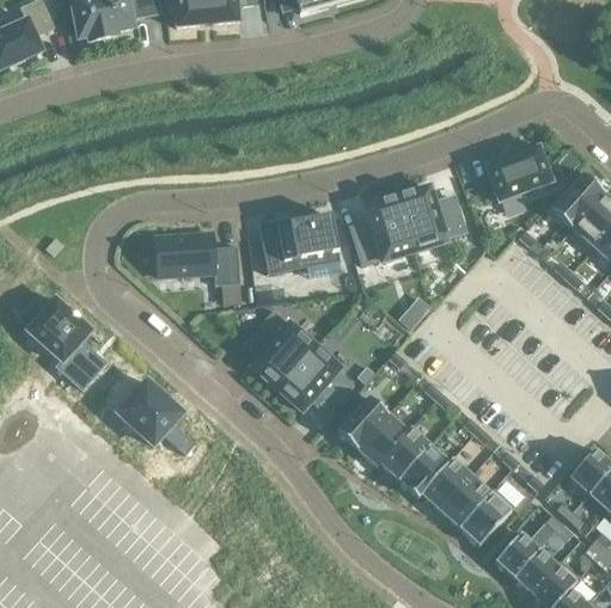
[(0,30),(0,69),(43,50),(36,35),(54,26),(41,0),(38,0),(22,7),(26,18),(0,30)]
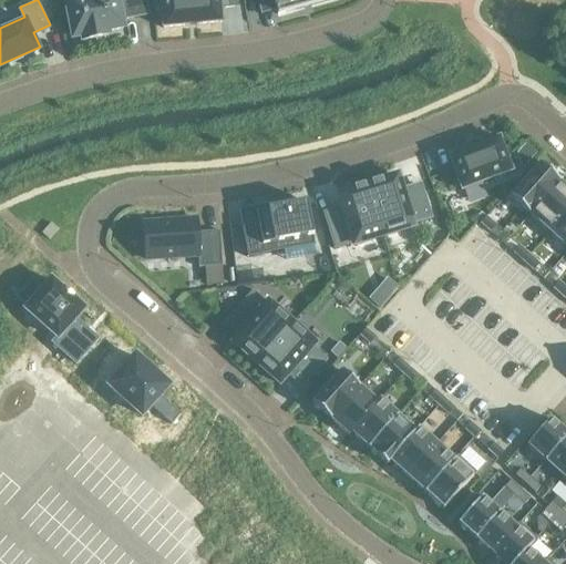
[(148,11),(146,0),(67,0),(73,36),(89,32),(90,38),(109,33),(107,28),(124,24),(122,17),(148,11)]
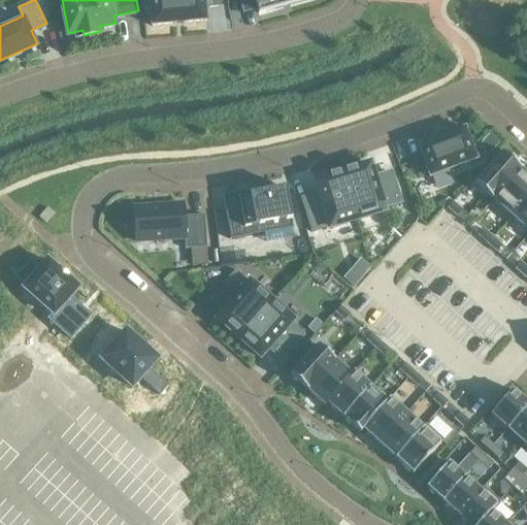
[(150,0),(153,24),(206,19),(205,5),(222,3),(222,0),(150,0)]
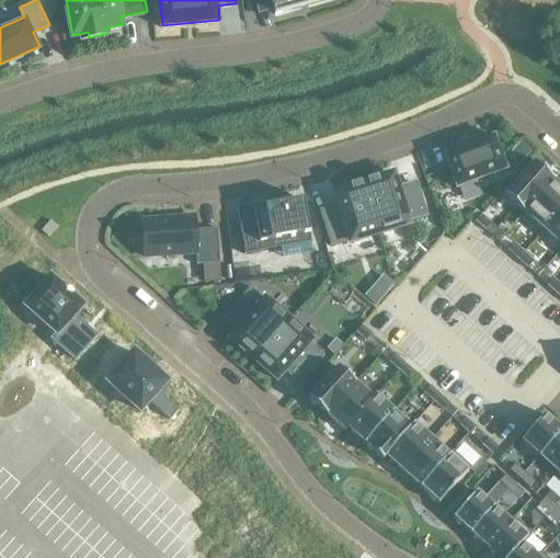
[(255,0),(259,11),(274,8),(275,11),(301,4),(300,1),(305,0),(255,0)]
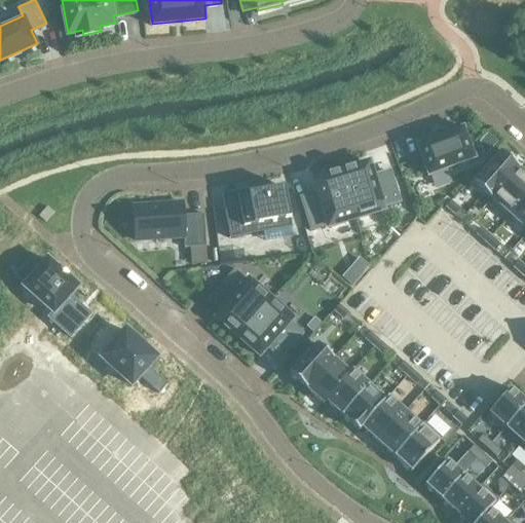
[(463,124),(416,143),(428,174),(476,156),(463,124)]
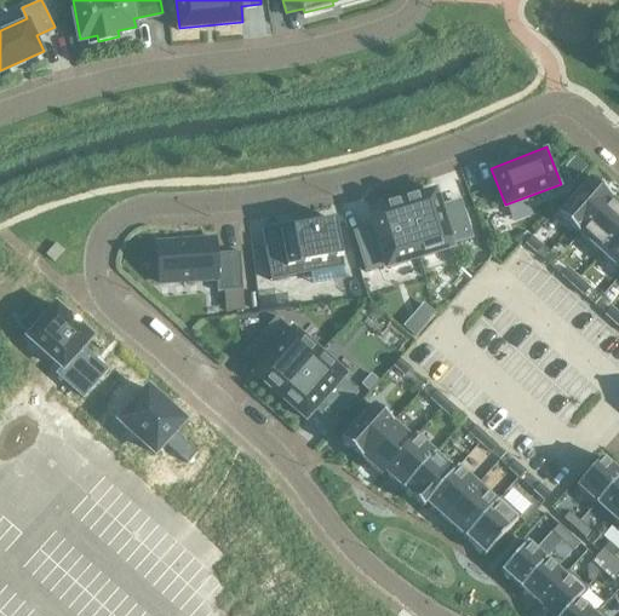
[(612,196),(590,176),(557,212),(579,231),(612,196)]
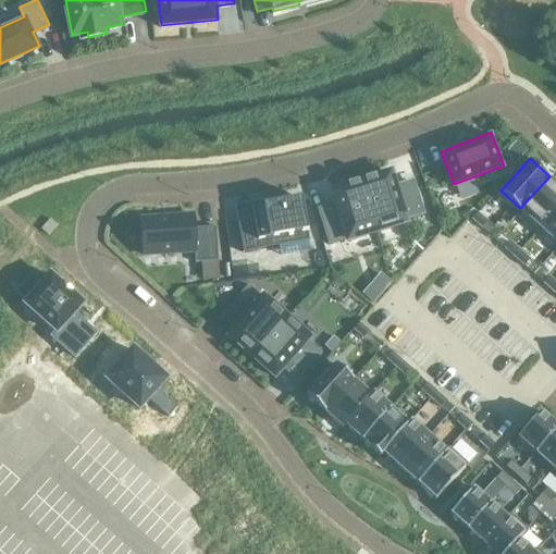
[(391,170),(361,179),(377,229),(406,220),(405,218),(425,212),(416,181),(396,187),(391,170)]
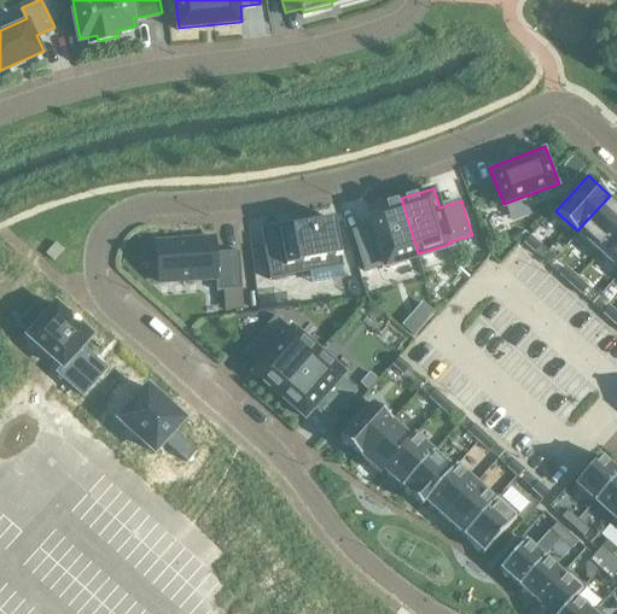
[(616,200),(610,196),(577,231),(599,250),(616,229),(616,200)]
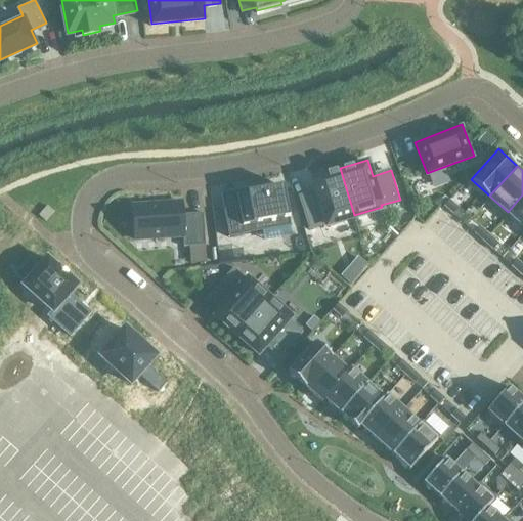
[(317,192),(300,198),(309,227),(327,222),(327,223),(354,215),(340,168),(313,176),(317,192)]
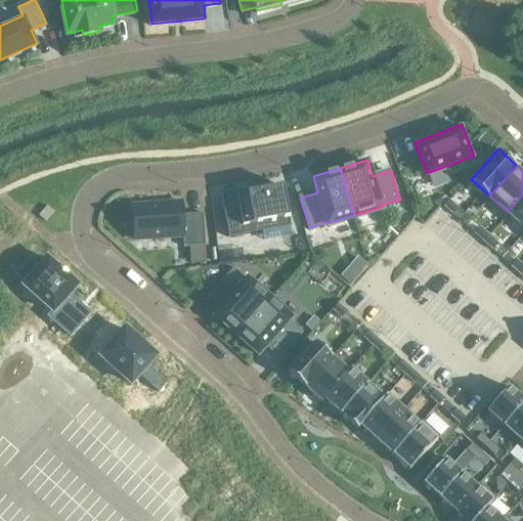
[(242,225),(290,216),(284,183),(235,192),(238,206),(224,209),(229,237),(244,234),(242,225)]
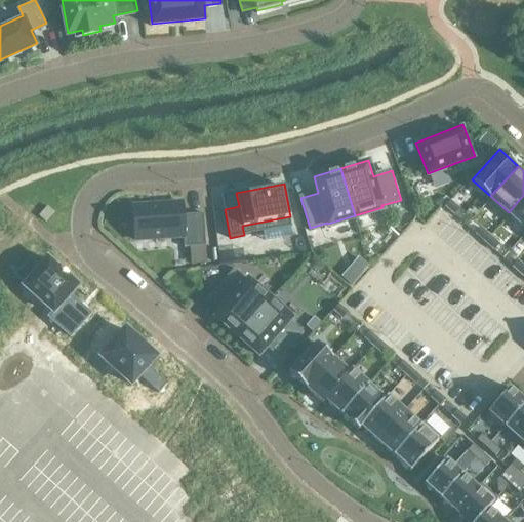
[(523,195),(509,212),(523,226),(523,195)]
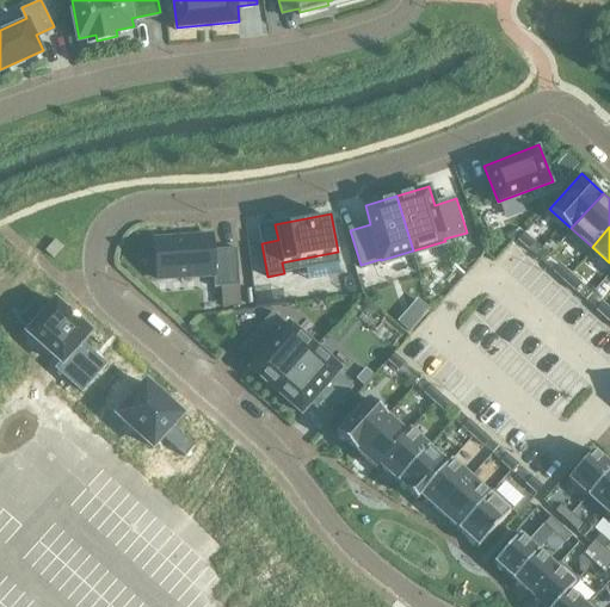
[(536,240),(525,230),(518,239),(529,248),(536,240)]
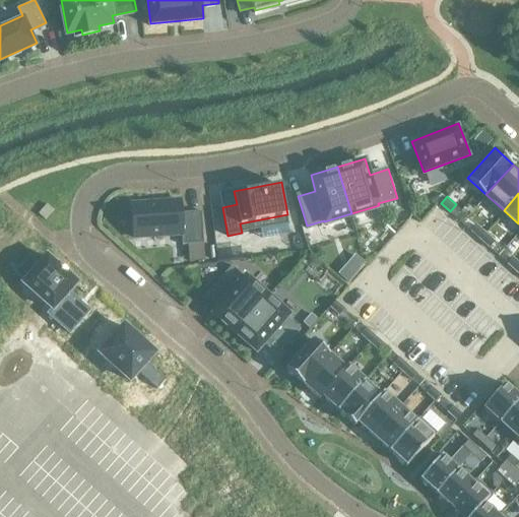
[(181,198),(132,201),(134,235),(182,232),(183,243),(204,241),(202,208),(182,210),(181,198)]
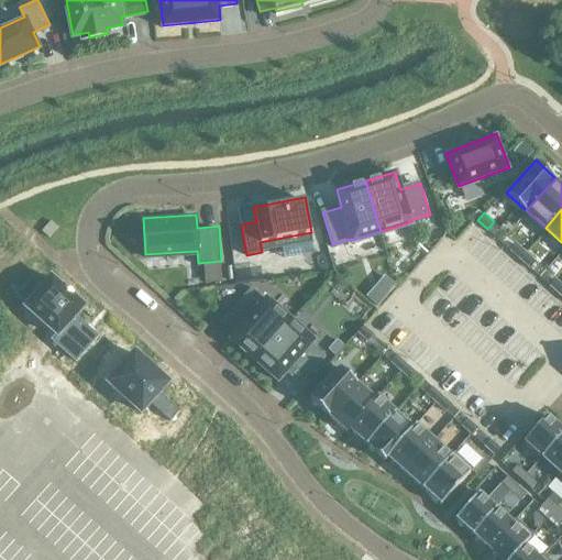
[(526,251),(516,242),(510,249),(519,257),(526,251)]
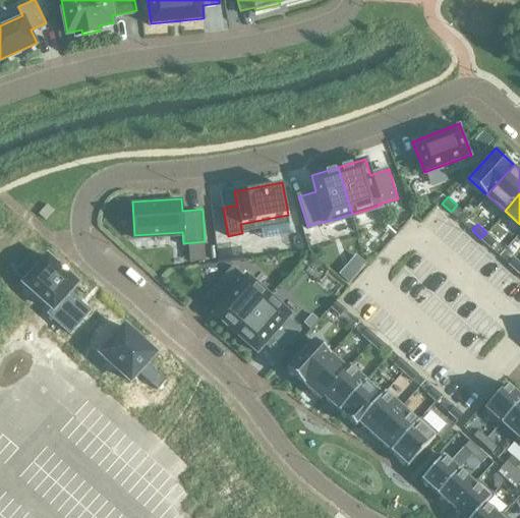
[(496,239),(486,232),(480,238),(489,246),(496,239)]
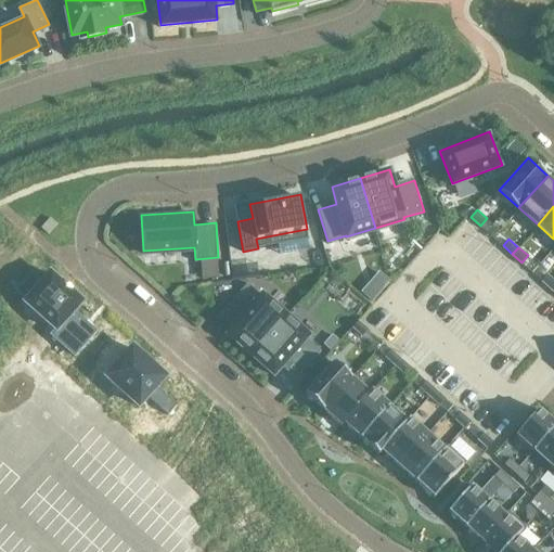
[(374,296),(394,277),(382,266),(363,285),(374,296)]
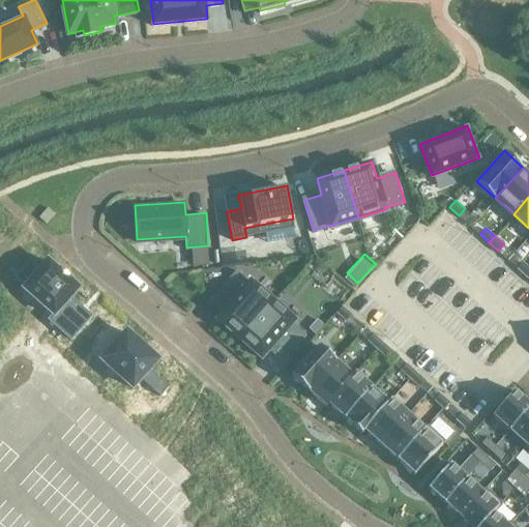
[(49,259),(40,268),(31,260),(17,275),(26,284),(24,287),(53,313),(49,318),(71,338),(92,314),(71,295),(79,286),(67,275),(68,275),(60,268),(60,269),(49,259)]
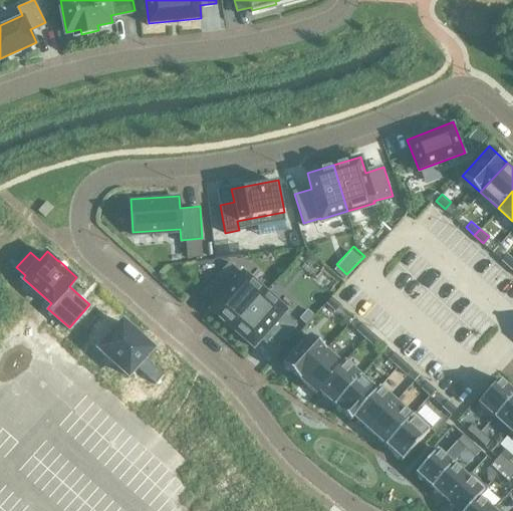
[(512,257),(507,253),(501,259),(510,267),(512,264),(512,257)]
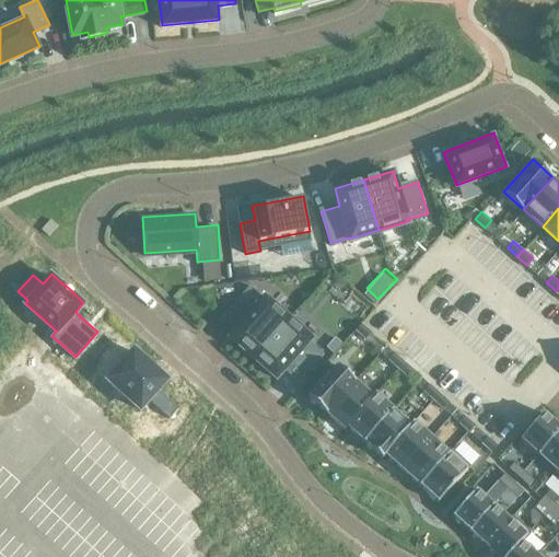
[(251,283),(230,306),(245,320),(231,336),(254,356),(289,316),(266,297),(265,297),(251,283)]
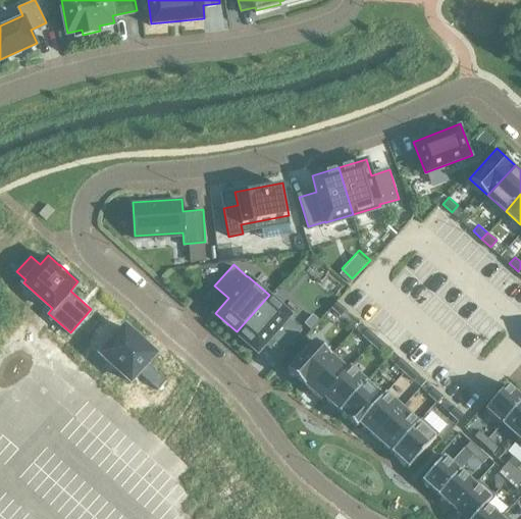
[(269,295),(237,331),(258,350),(272,334),(285,347),(302,328),(289,316),(291,313),(269,295)]
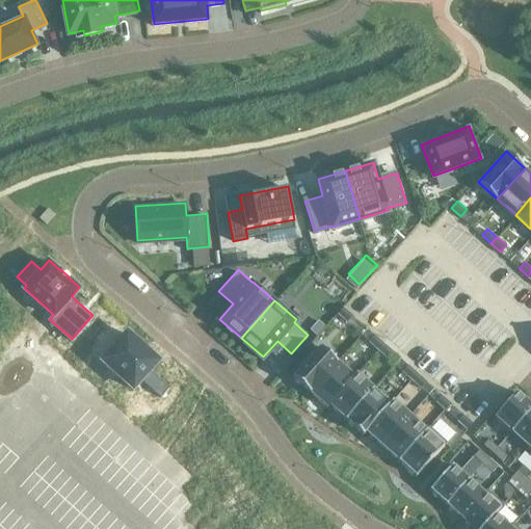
[(353,315),(344,307),(338,313),(347,321),(353,315)]
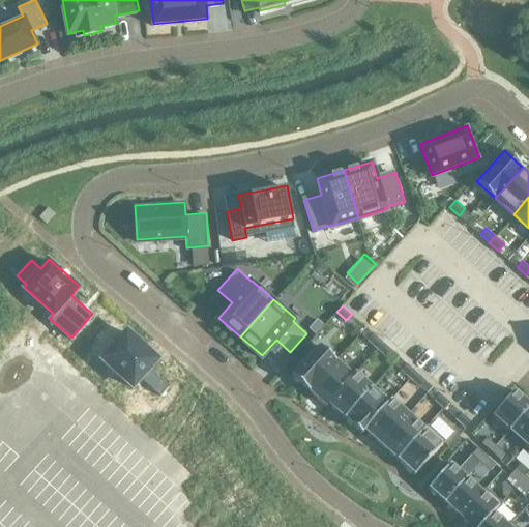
[(133,385),(141,376),(160,393),(169,385),(149,368),(158,358),(127,330),(103,358),(133,385)]
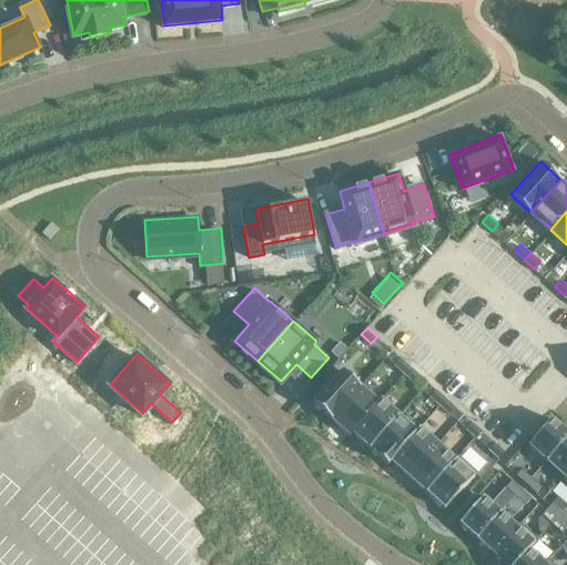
[(409,365),(401,357),(394,364),(404,373),(409,365)]
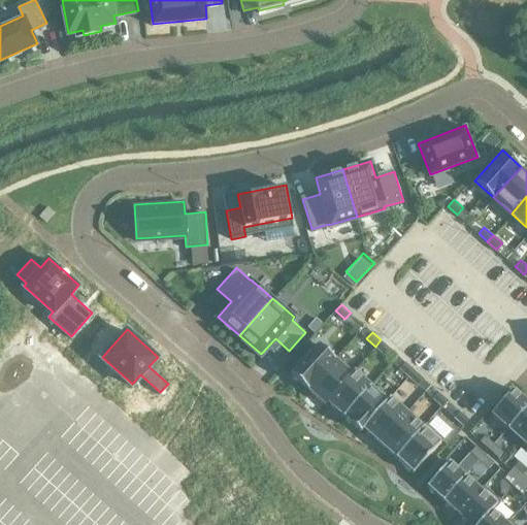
[(390,348),(381,339),(375,347),(384,355),(390,348)]
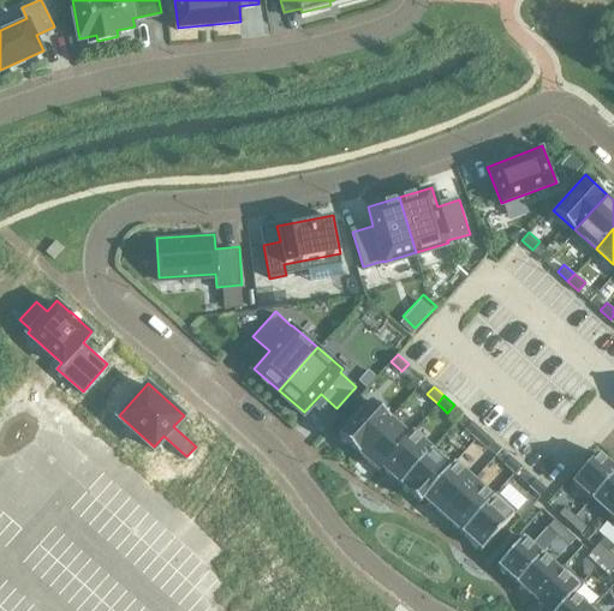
[(358,451),(391,415),(369,396),(337,432),(358,451)]
